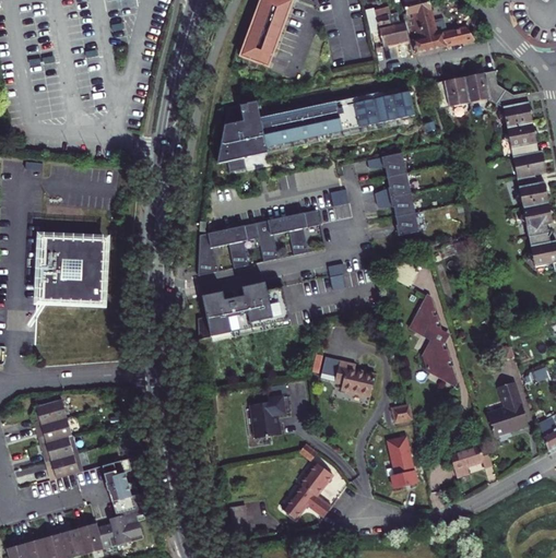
[(258,0),(236,56),(265,67),(293,0),(258,0)]
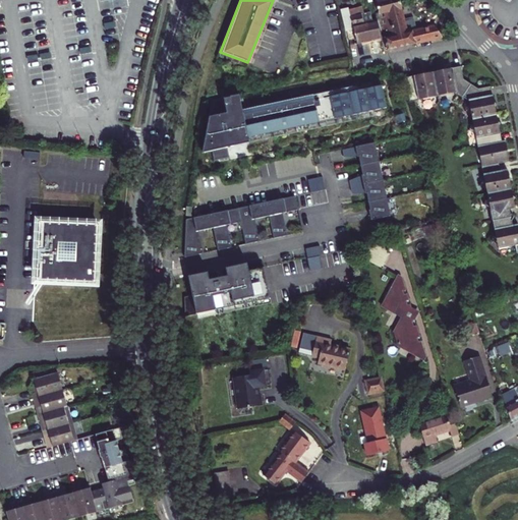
[(378,26),(380,37),(382,37),(385,48),(439,36),(428,25),(405,31),(401,16),(399,8),(401,7),(398,0),(380,0),(377,1),(382,25),(378,26)]
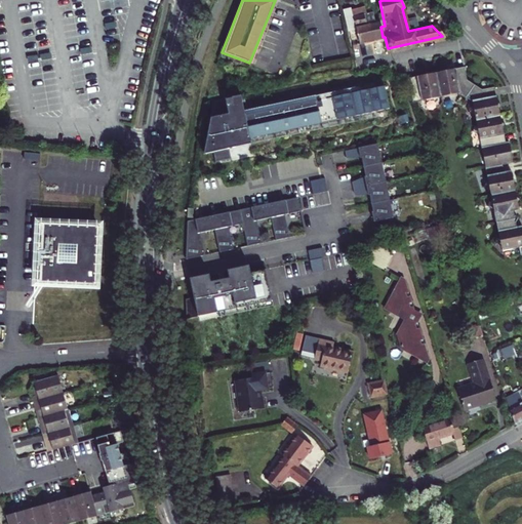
[(358,43),(383,37),(380,27),(377,15),(373,16),(369,1),(350,6),(358,43)]
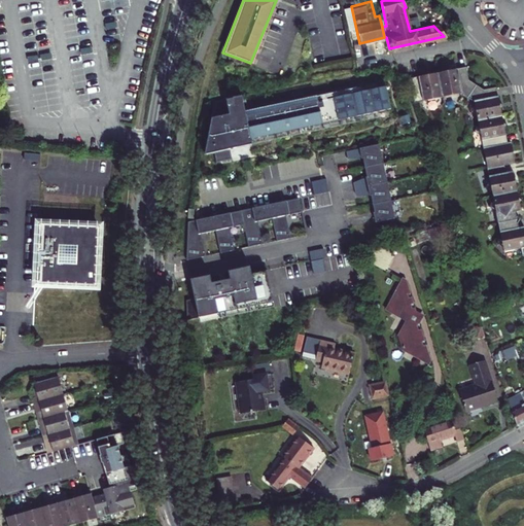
[(469,78),(466,65),(435,71),(441,96),(461,92),(467,97),(477,83),(469,78)]
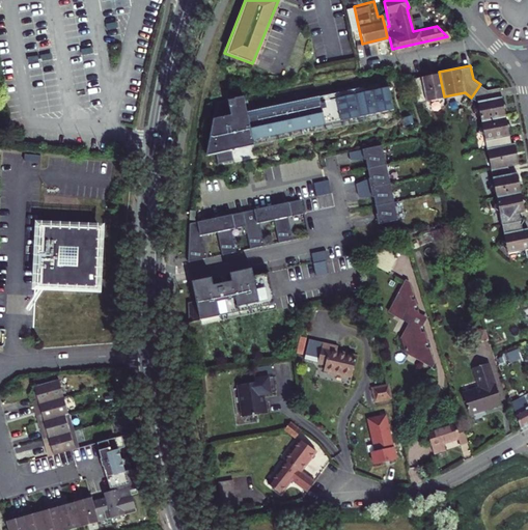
[(439,72),(412,77),(416,101),(444,96),(439,72)]
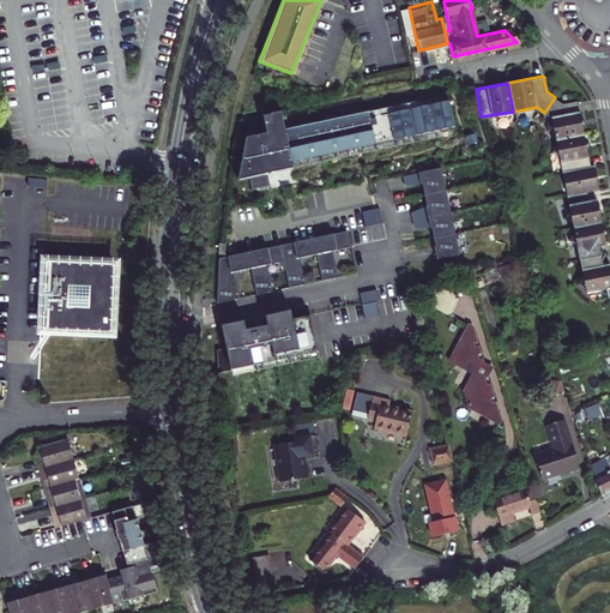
[(381,104),(281,121),(278,112),(248,116),(243,150),(234,169),(246,168),(247,179),(265,176),(263,164),(412,138),(412,131),(452,122),(447,97),(382,109),(381,104)]
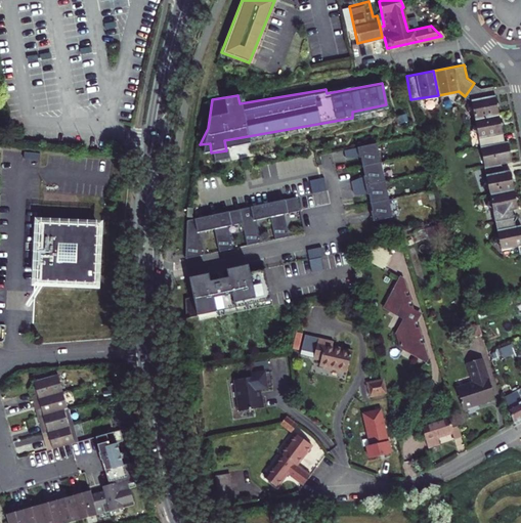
[(500,118),(492,86),(481,88),(474,83),(465,96),(471,101),(472,106),(467,112),(474,116),(475,122),(500,118)]
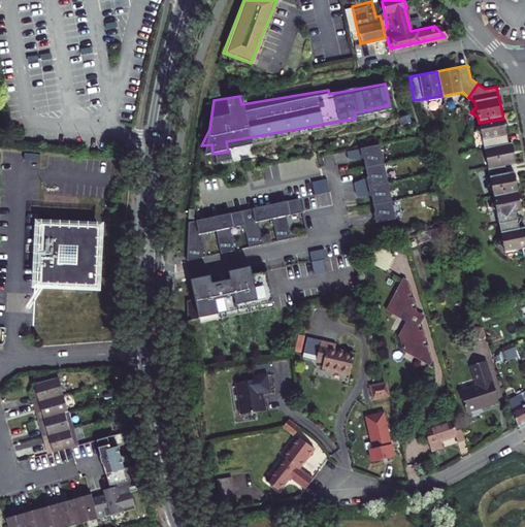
[(484,147),(510,142),(503,119),(479,123),(481,129),(476,134),(482,137),(484,147)]
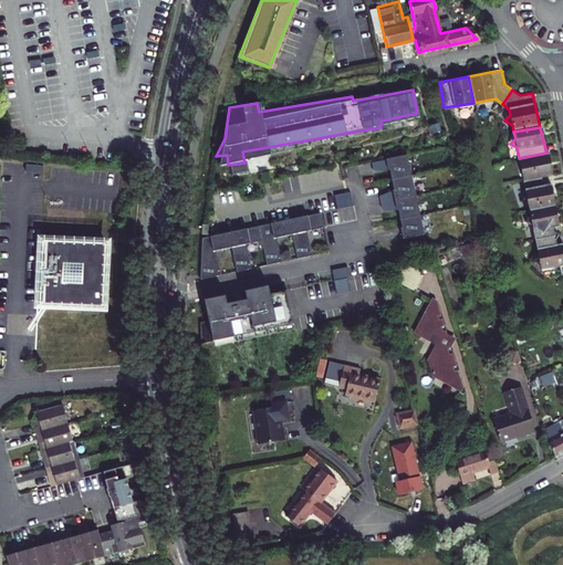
[(410,173),(406,153),(385,157),(387,168),(388,167),(391,177),(410,173)]
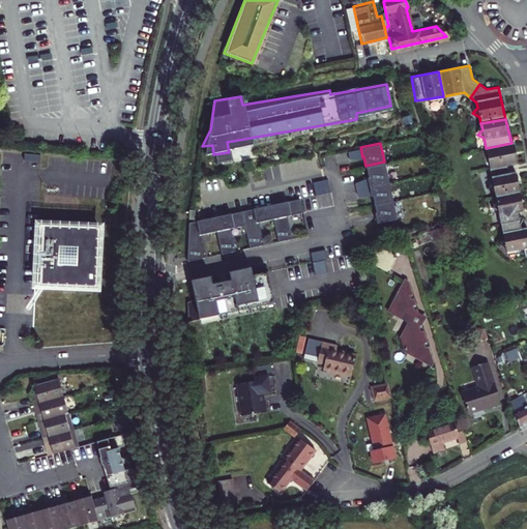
[(516,165),(511,143),(486,148),(490,170),(507,167),(516,165)]
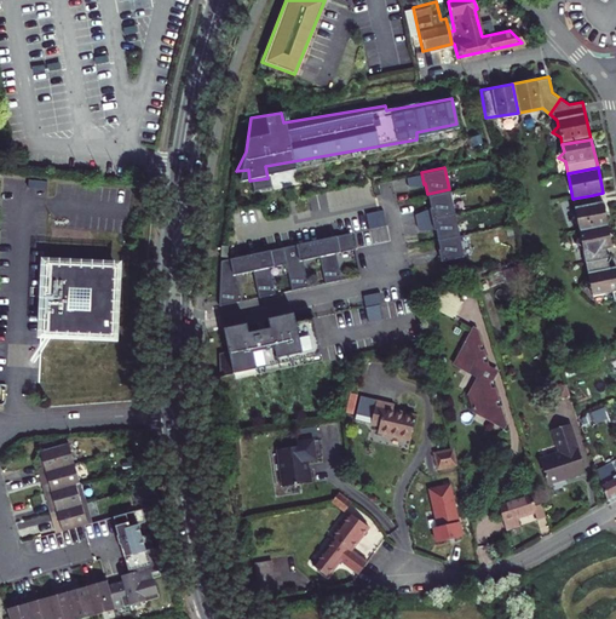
[(449,189),(427,194),(430,206),(429,206),(431,217),(454,212),(449,189)]
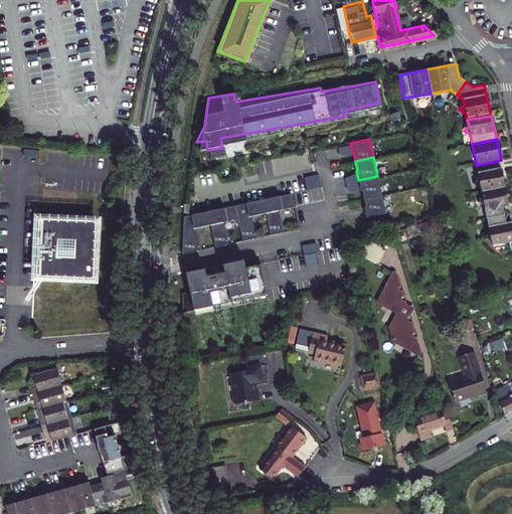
[(481,191),(505,187),(501,166),(494,168),(493,162),(476,165),(481,191)]
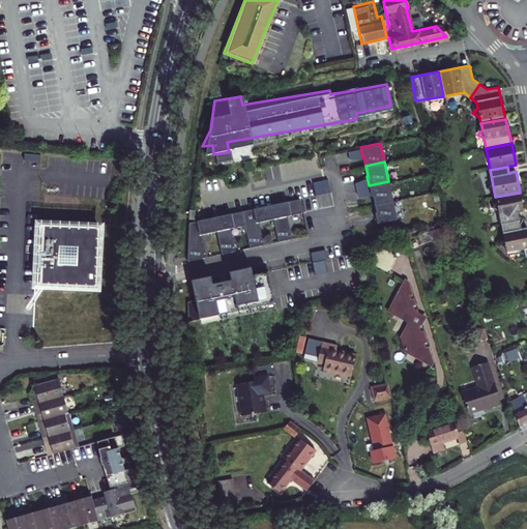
[(392,200),(388,181),(369,185),(371,195),(372,194),(374,204),(392,200)]
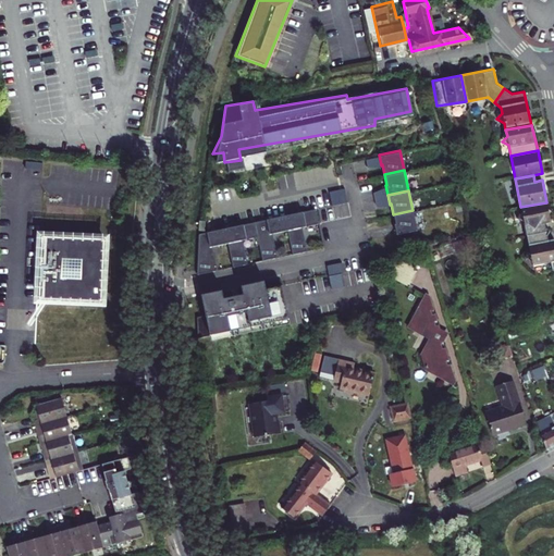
[(526,234),(543,231),(542,223),(550,222),(546,202),(520,207),(526,234)]
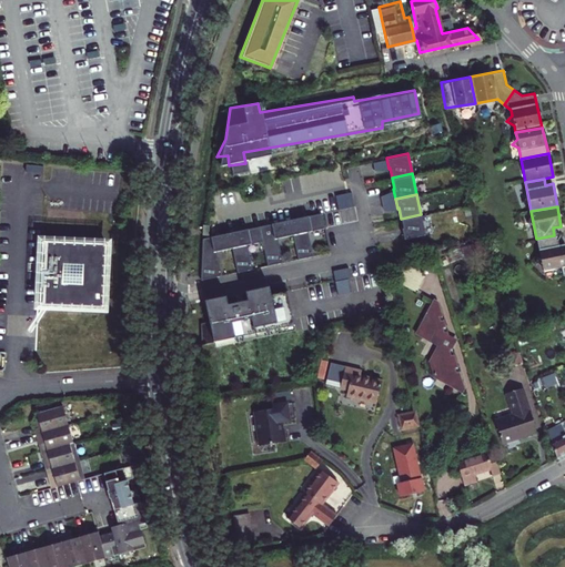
[(330,251),(322,211),(291,219),(299,257),(330,251)]
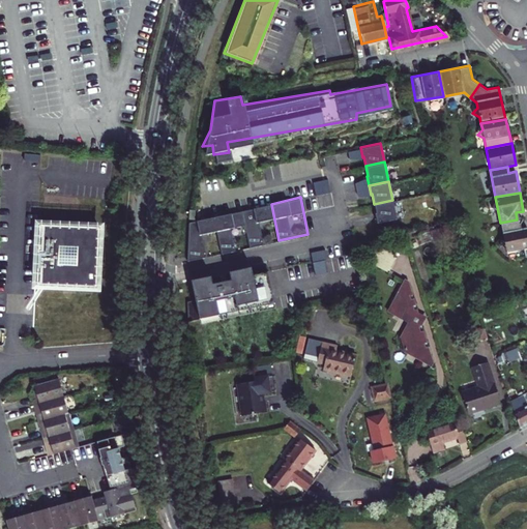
[(397,216),(392,200),(374,204),(376,211),(375,211),(377,222),(397,216)]
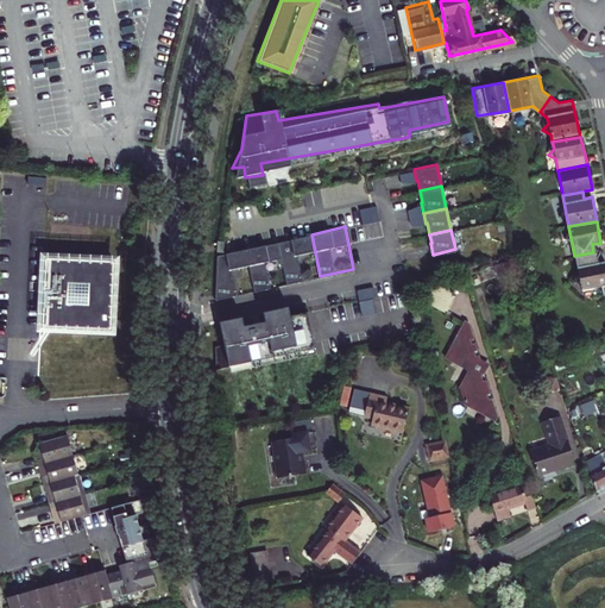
[(320,276),(310,234),(278,243),(287,284),(320,276)]
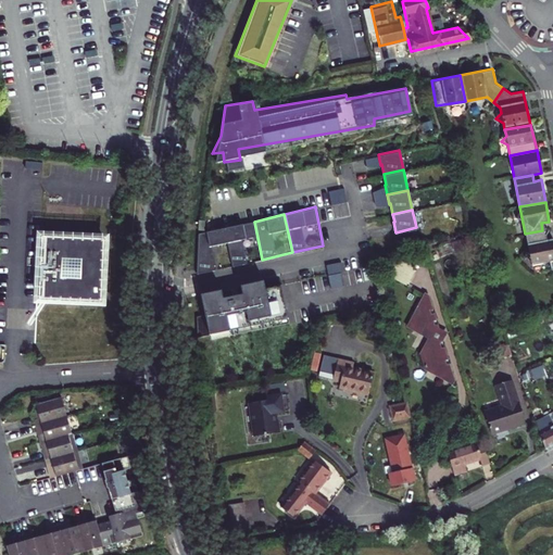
[(262,259),(253,221),(224,228),(231,266),(262,259)]
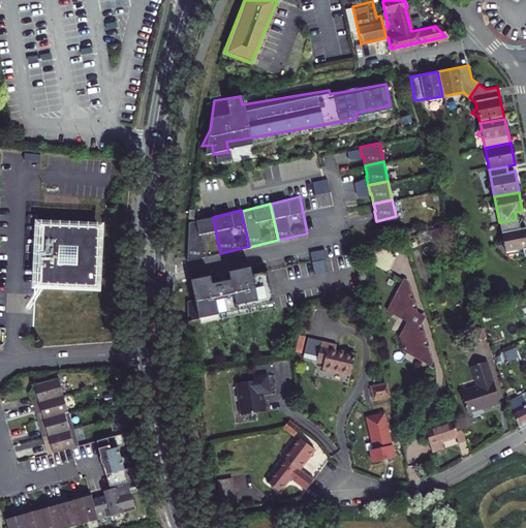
[(213,217),(187,222),(187,260),(220,253),(213,217)]
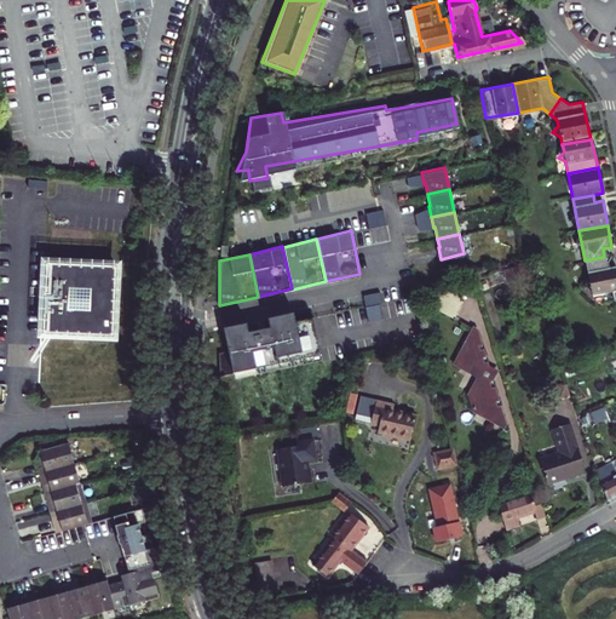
[(606,268),(604,257),(585,261),(591,294),(615,290),(615,267),(606,268)]
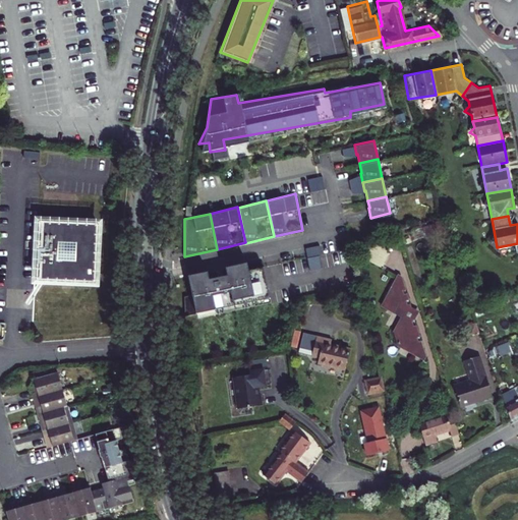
[(101,225),(46,223),(43,275),(99,277),(101,225)]
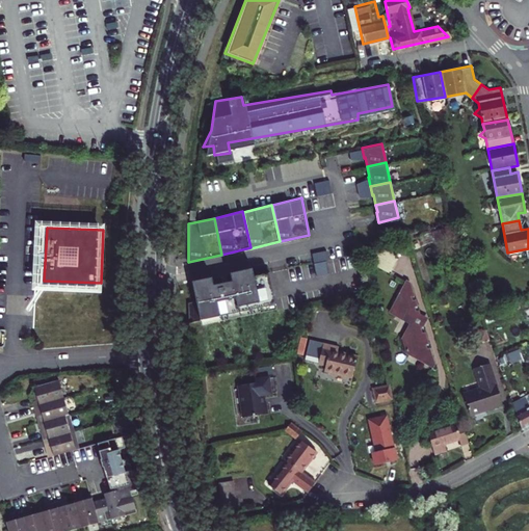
[(381,247),(374,260),(393,269),(399,257),(395,242),(381,247)]
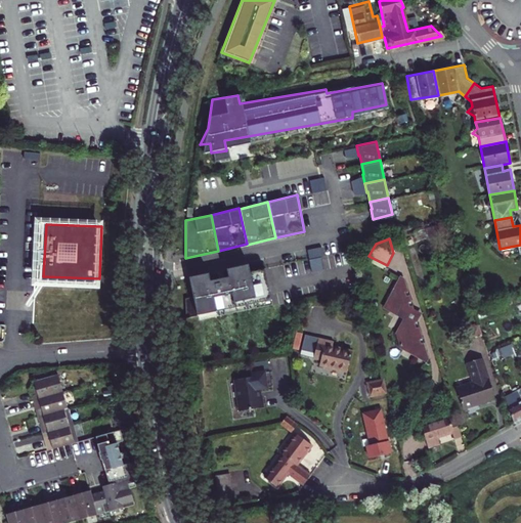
[(387,265),(368,256),(366,260),(385,269),(387,265)]
